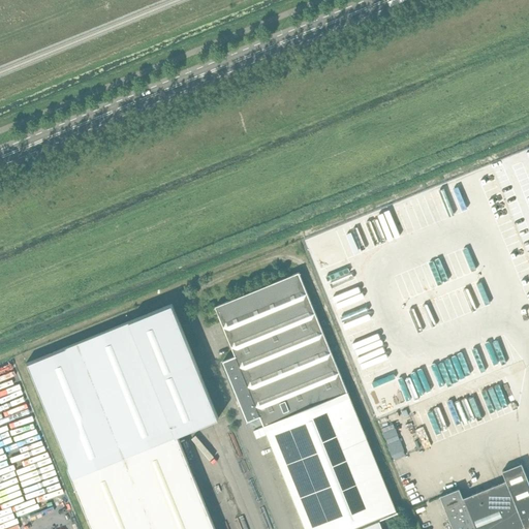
[(396,511),(299,272),(215,306),(236,355),(223,361),(248,421),(260,416),(306,528),(355,528),(398,511),(396,511)]
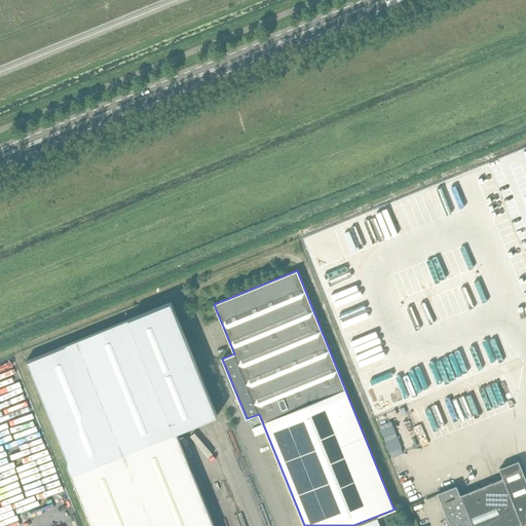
[(214,525),(176,433),(218,415),(171,301),(26,362),(72,475),(91,525),(214,525)]
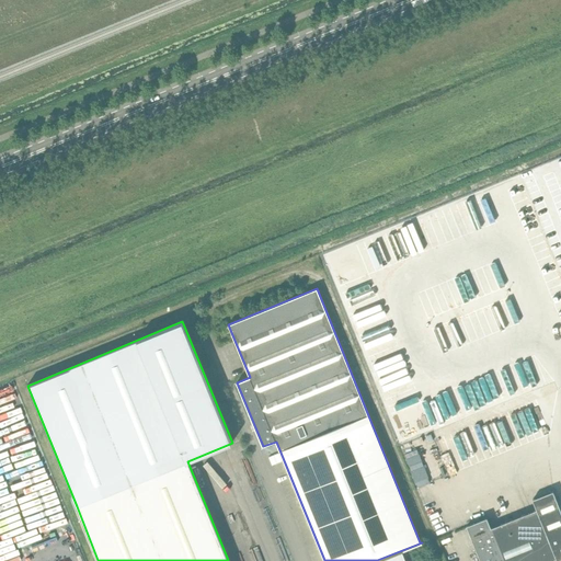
[(556,560),(560,559),(560,511),(553,491),(533,499),(537,510),(491,528),(488,517),(467,526),(480,560),(556,560)]
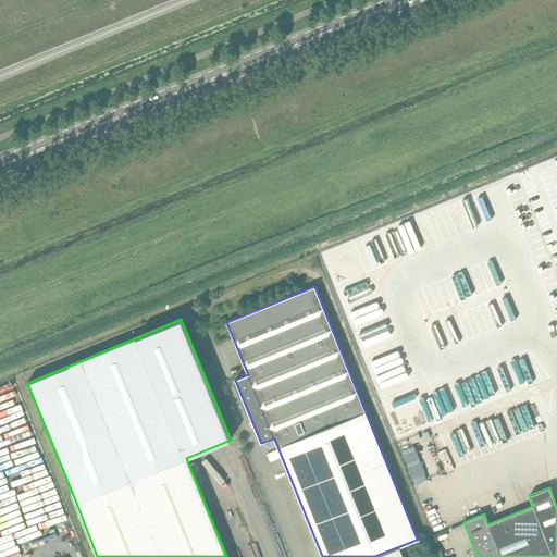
[(67,556),(86,556),(82,545),(66,551),(67,556)]
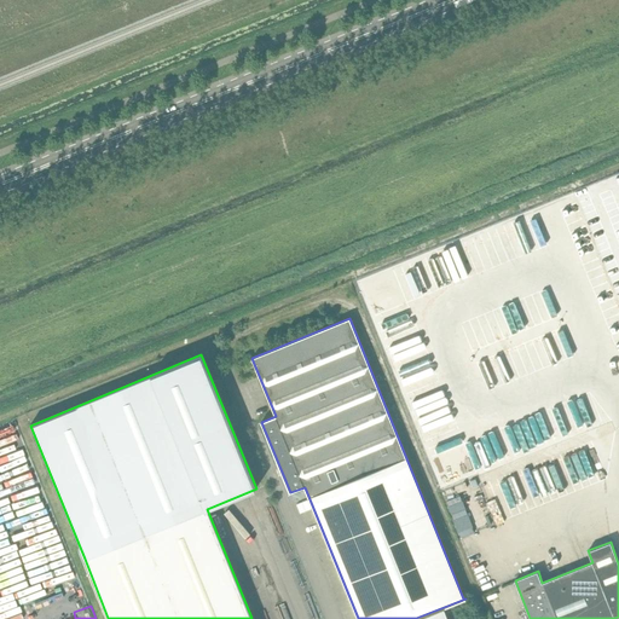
[(423,618),(461,618),(456,606),(431,615),(432,615),(423,618)]
